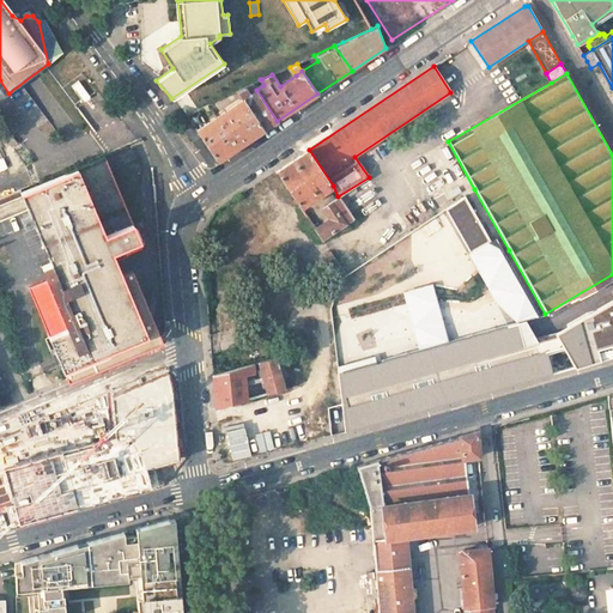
[(242,99),(263,129),(277,121),(256,90),(253,84),(236,91),(242,99)]
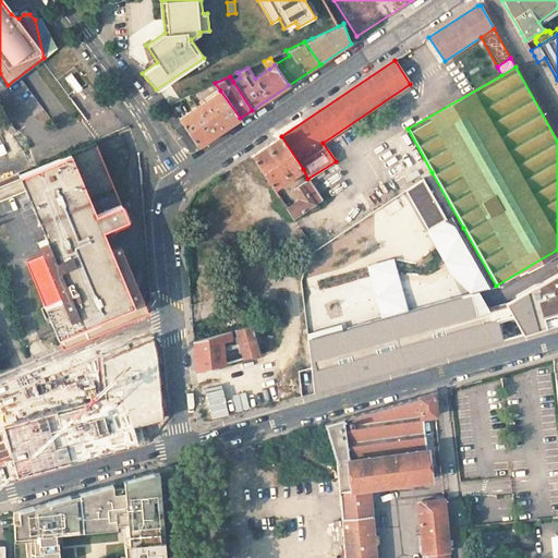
[(207,86),(190,95),(193,99),(210,92),(207,86)]
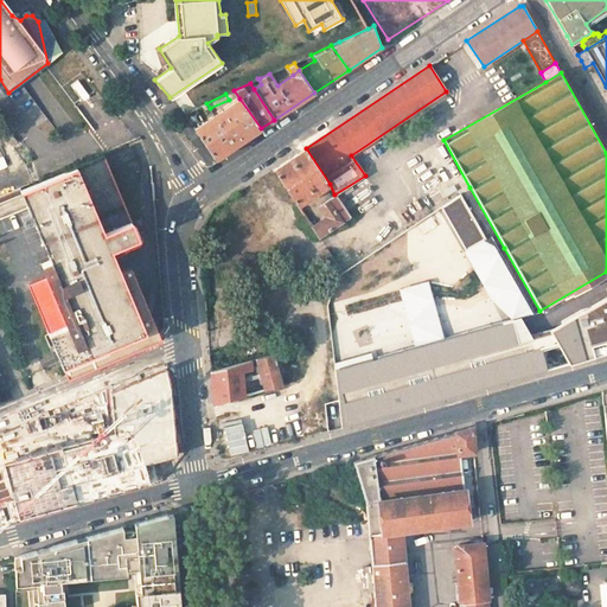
[(240,98),(195,129),(215,159),(261,128),(240,98)]
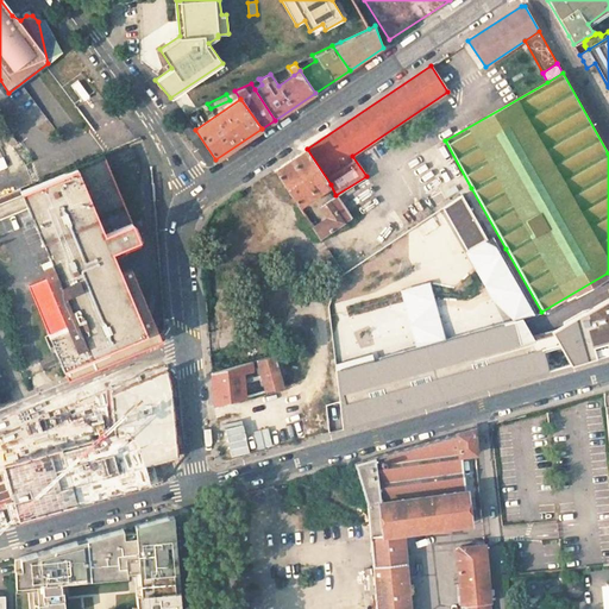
[(18,145),(12,133),(6,137),(11,148),(12,148),(18,145)]
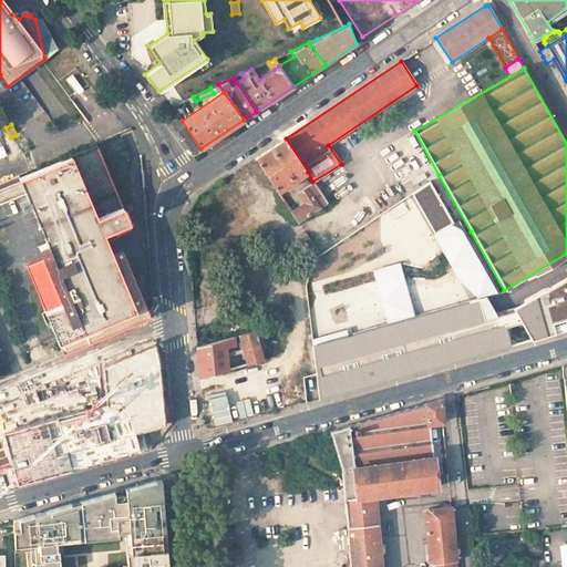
[(286,138),(256,158),(276,188),(278,192),(308,172),(286,138)]
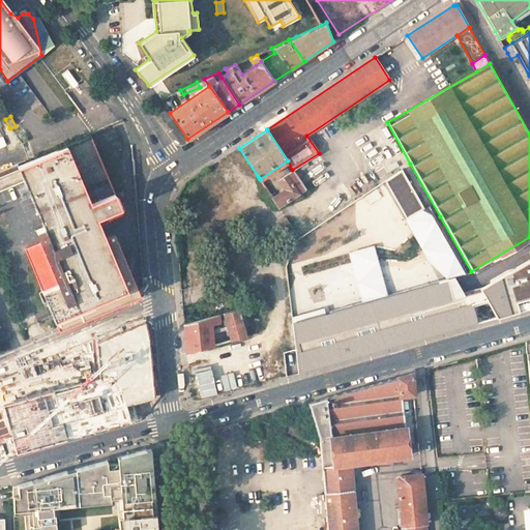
[(90,136),(19,166),(25,182),(31,199),(34,206),(48,239),(40,241),(52,269),(58,285),(41,291),(53,318),(55,321),(127,290),(97,218),(121,208),(90,136)]
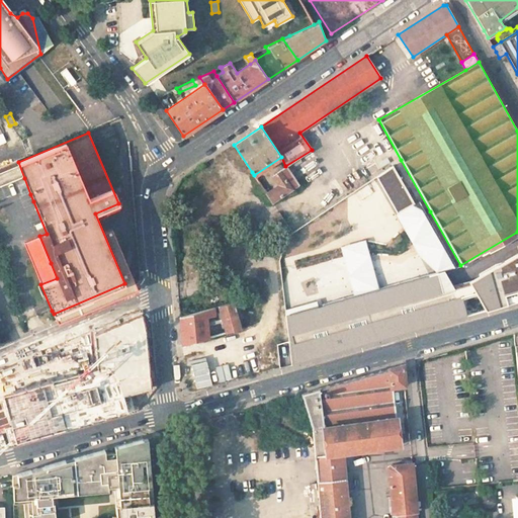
[(280,184),(266,193),(268,197),(272,202),(298,185),(285,166),(274,175),(280,184)]
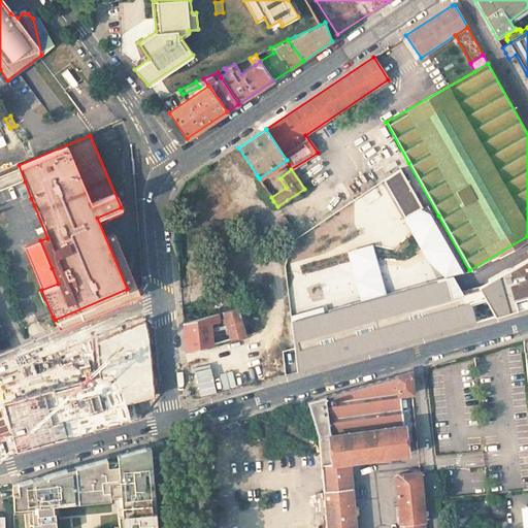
[(34,205),(31,198),(24,201),(27,208),(34,205)]
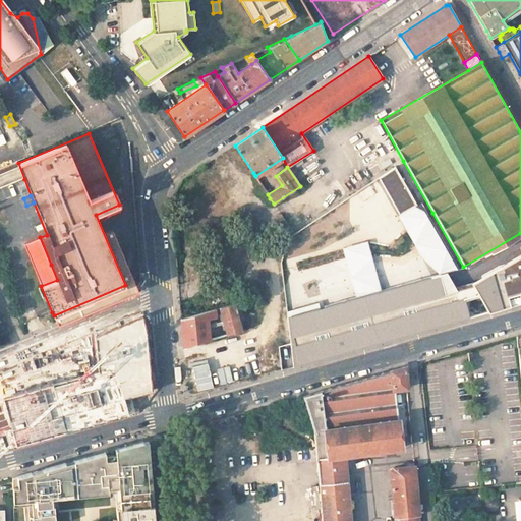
[(520,249),(453,292),(442,273),(291,315),(303,363),(520,302),(520,249)]
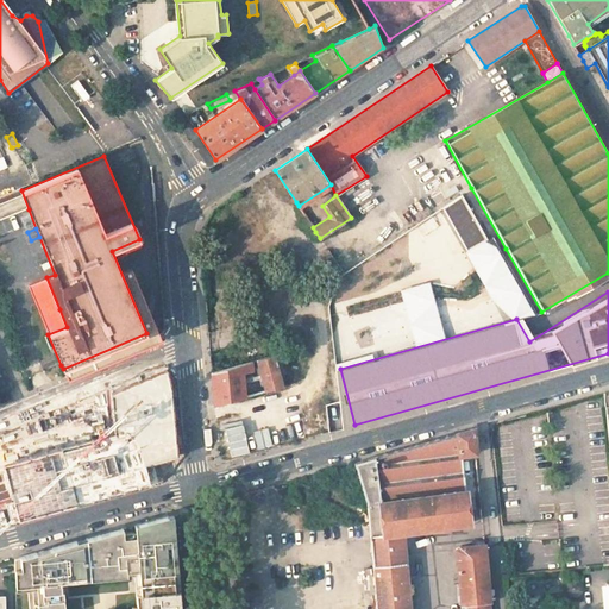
[(274,355),(257,359),(265,391),(283,385),(274,355)]
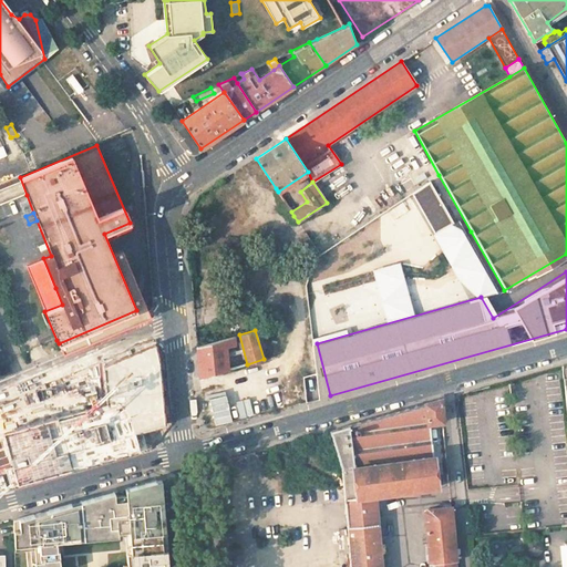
[(226,339),(197,347),(199,378),(228,370),(229,370),(226,339)]
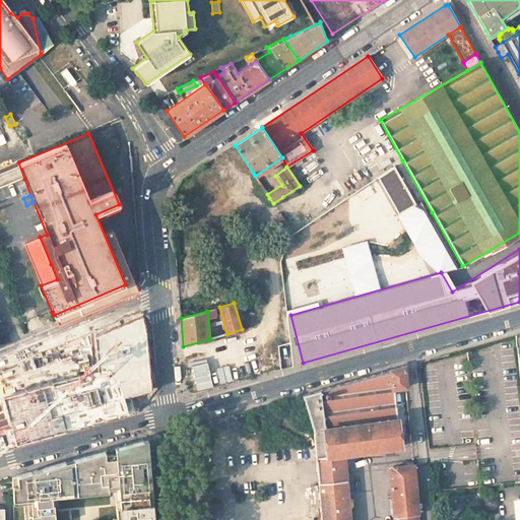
[(98,372),(4,399),(17,445),(129,413),(125,400),(151,392),(144,316),(95,337),(98,372)]
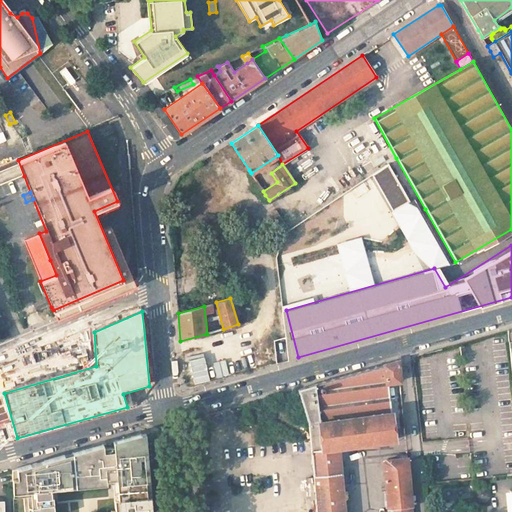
[(389,363),(298,389),(309,424),(311,451),(339,447),(395,440),(388,383),(400,381),(398,361),(389,363)]
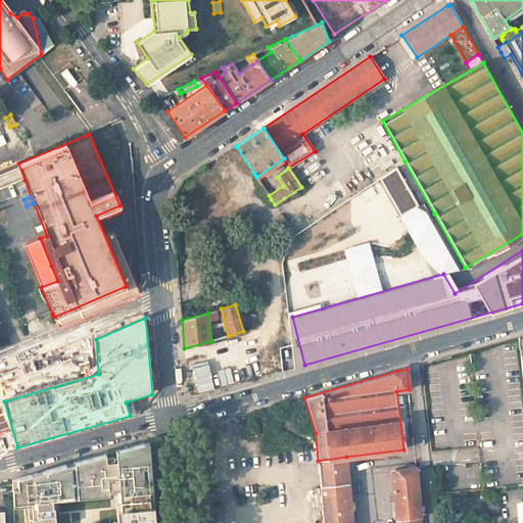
[(18,478),(12,479),(13,503),(24,502),(26,522),(56,522),(54,498),(69,497),(69,493),(77,493),(78,496),(79,496),(79,492),(91,491),(92,495),(109,494),(109,489),(120,488),(122,509),(116,509),(117,522),(155,522),(154,506),(150,506),(148,490),(153,490),(149,447),(145,448),(144,442),(115,450),(116,456),(105,456),(105,454),(66,464),(18,478)]
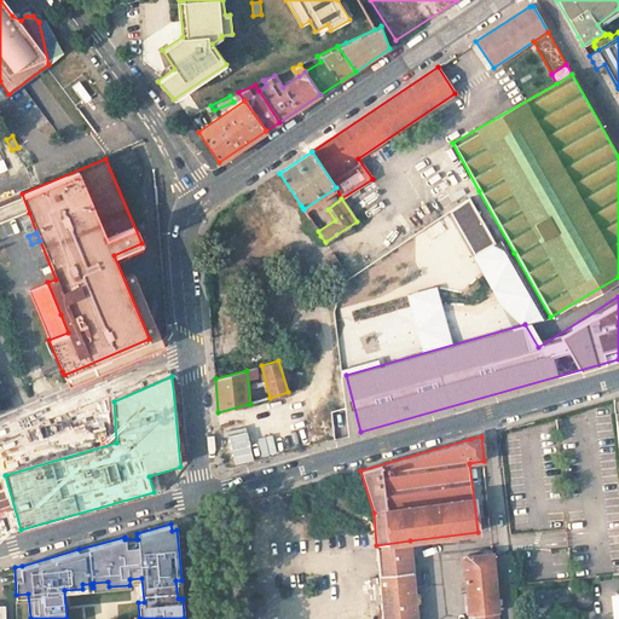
[(380,577),(381,602),(382,618),(416,618),(410,541),(376,545),(377,565),(380,577)]
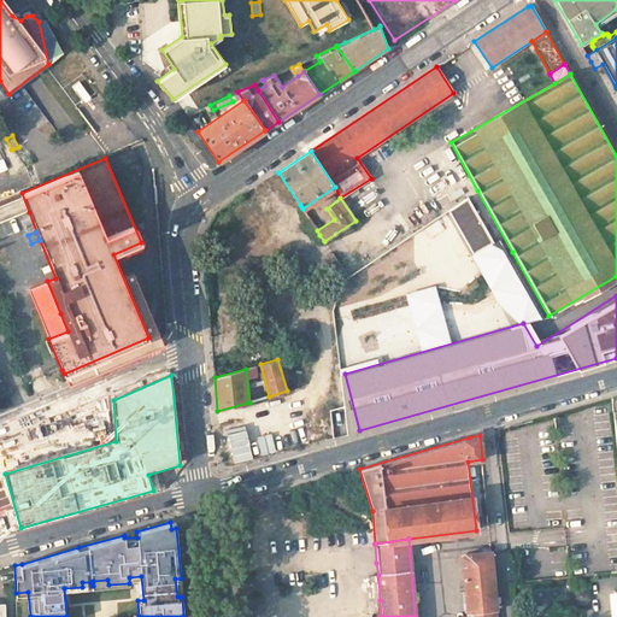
[(465,554),(462,557),(468,613),(497,611),(494,585),(492,552),(465,554)]
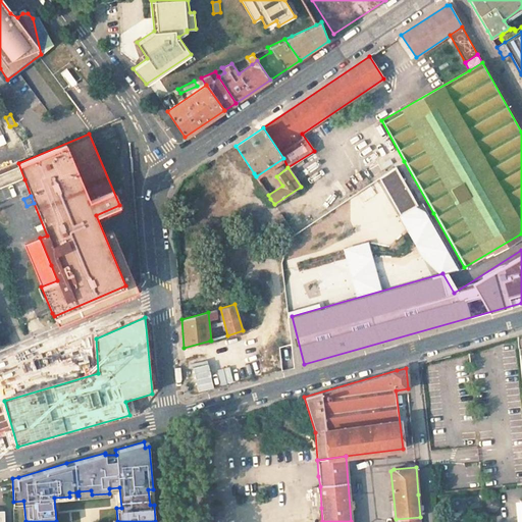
[(109,488),(109,493),(115,492),(116,508),(121,508),(119,487),(109,488)]
